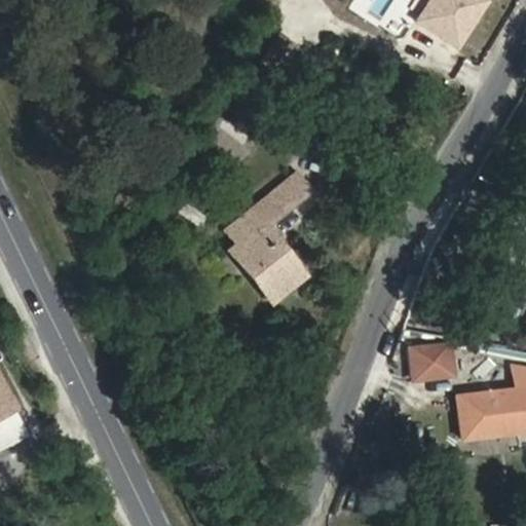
[(407,58),(422,28),(401,17),(387,44),(407,58)]
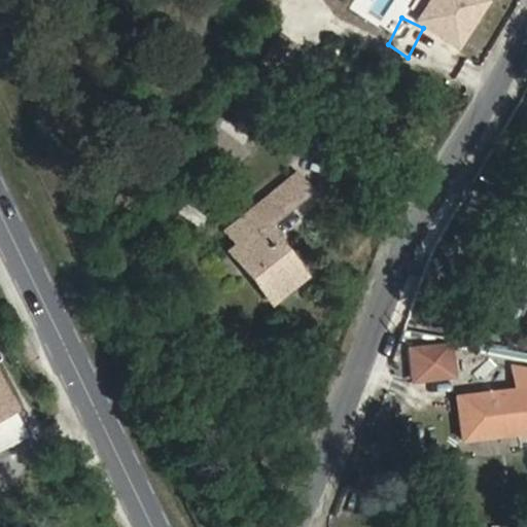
[(249,140),(214,114),(201,131),(237,159),(249,140)]
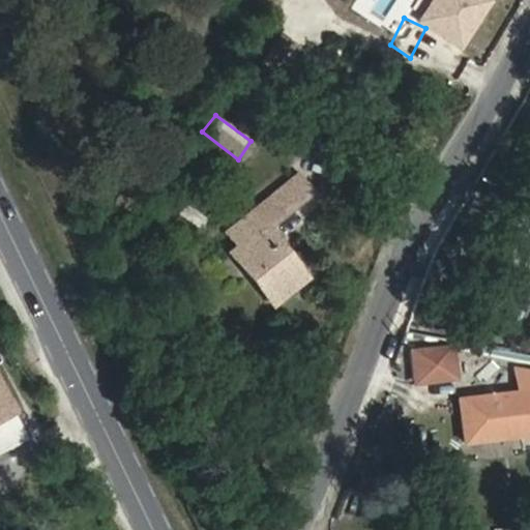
[(304,277),(266,229),(311,193),(296,175),(226,232),(236,245),(228,252),(271,304),(304,277)]
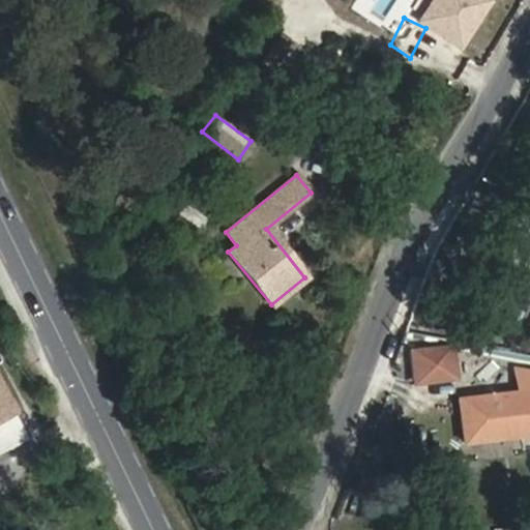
[(454,378),(451,351),(433,354),(432,348),(409,350),(413,381),(435,378),(435,381),(454,378)]
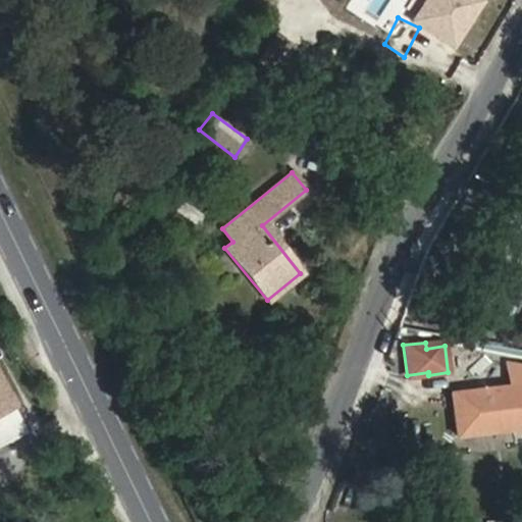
[(520,384),(518,365),(507,363),(509,386),(520,384)]
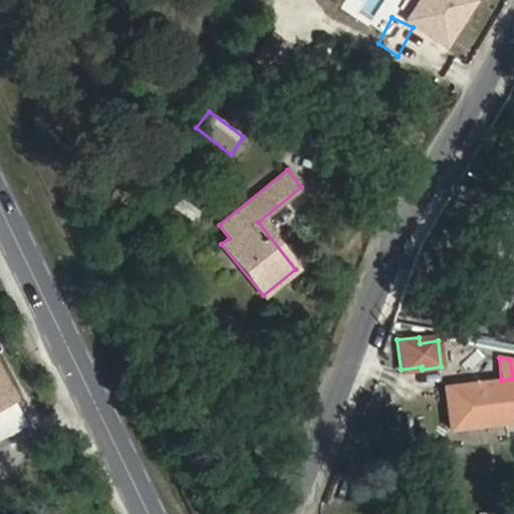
[(513,421),(513,359),(510,359),(512,378),(501,380),(444,388),(449,429),(513,421)]
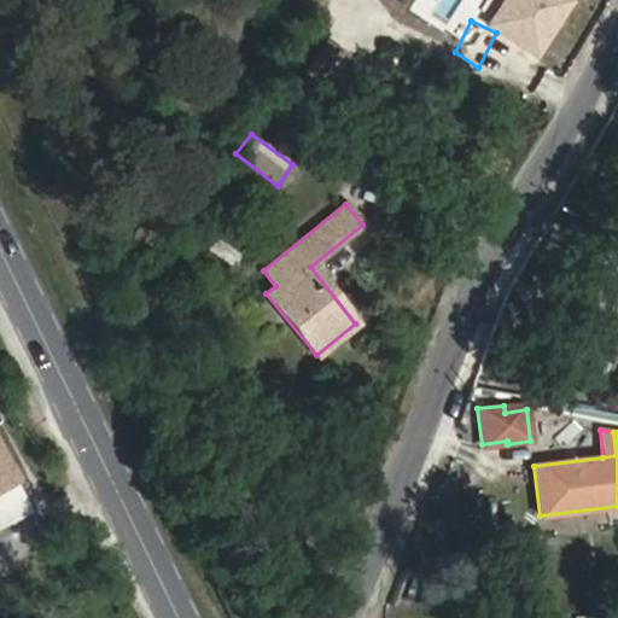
[(11,478),(0,456),(0,525),(29,512),(11,478)]
